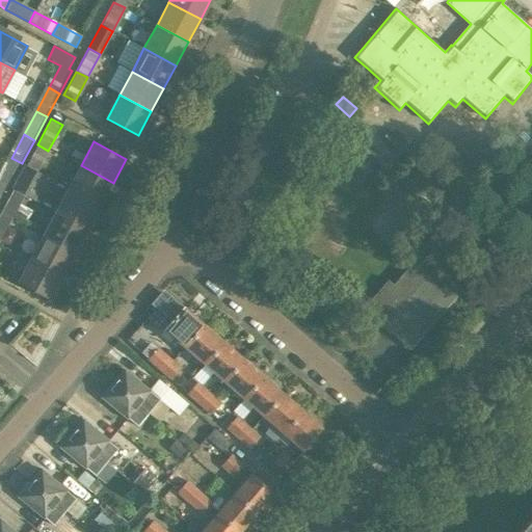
[(48,151),(37,144),(26,165),(36,171),(48,151)]
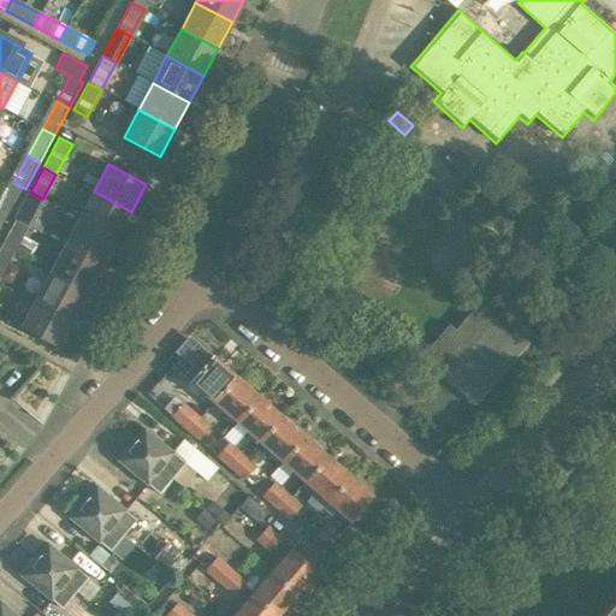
[(0,206),(0,209),(11,217),(25,189),(13,183),(0,206)]
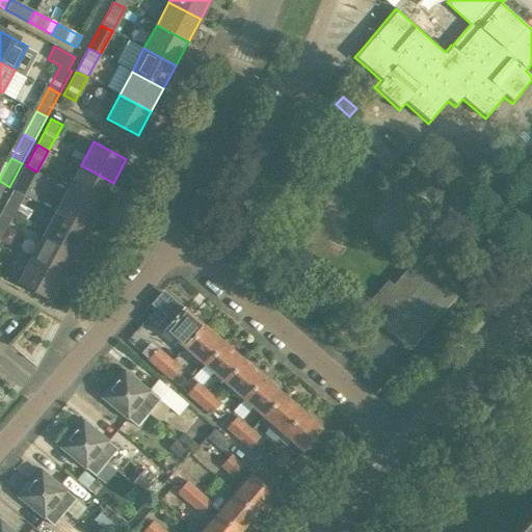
[(21,175),(14,188),(25,194),(29,197),(37,183),(42,175),(36,171),(26,165),(21,175)]
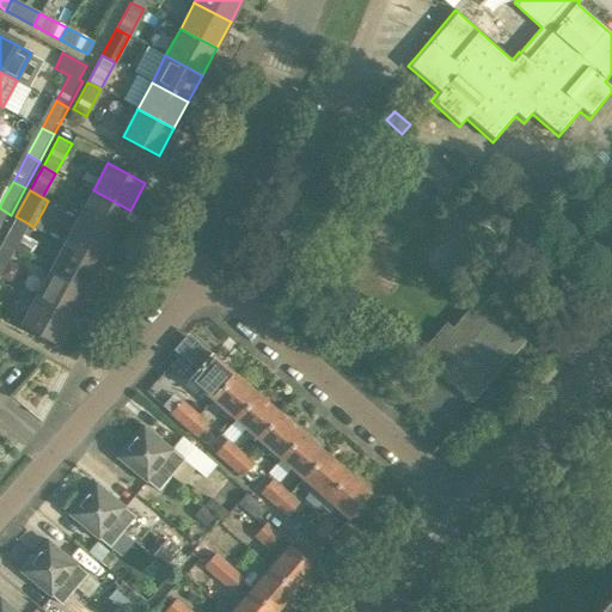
[(130,210),(93,190),(79,218),(116,237),(130,210)]
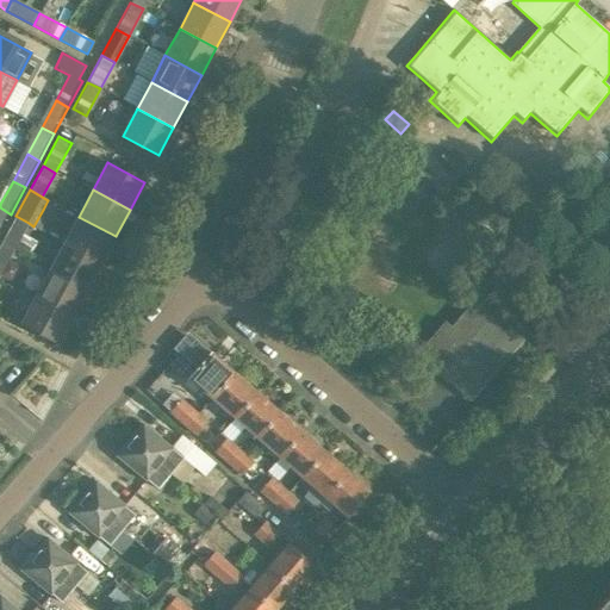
[(0,234),(11,215),(0,207),(0,234)]
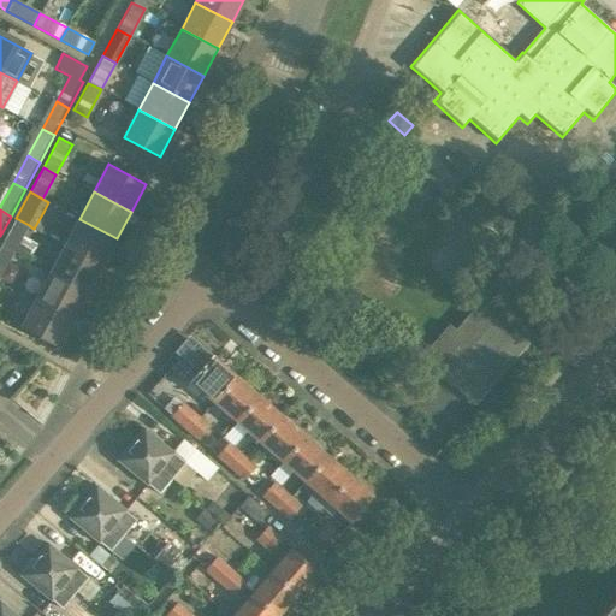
[(22,237),(29,225),(16,218),(1,246),(15,253),(28,259),(35,244),(22,237)]
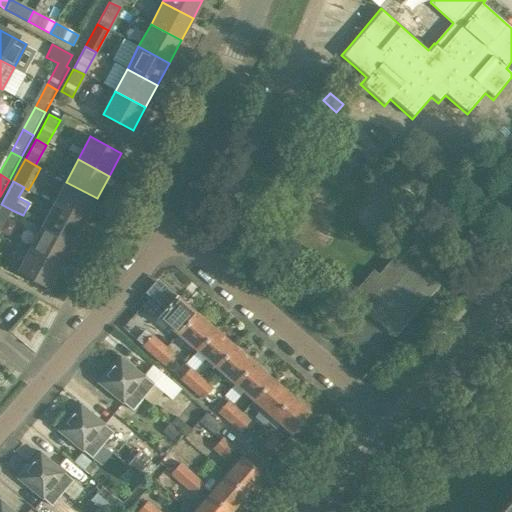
[(97,198),(66,182),(54,204),(85,221),(97,198)]
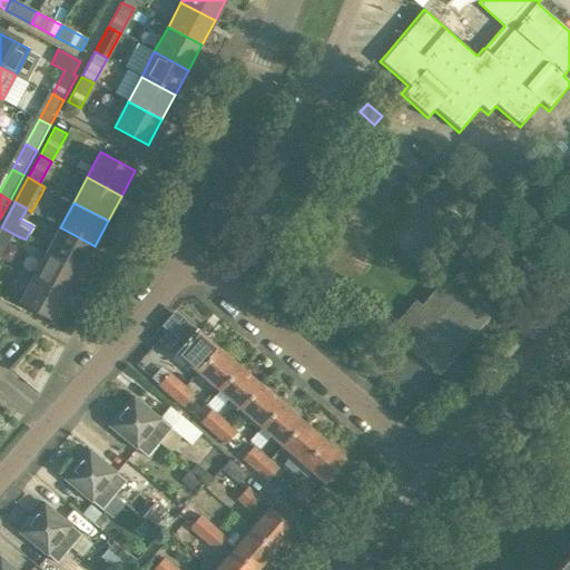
[(0,257),(13,234),(1,227),(0,228),(0,257)]
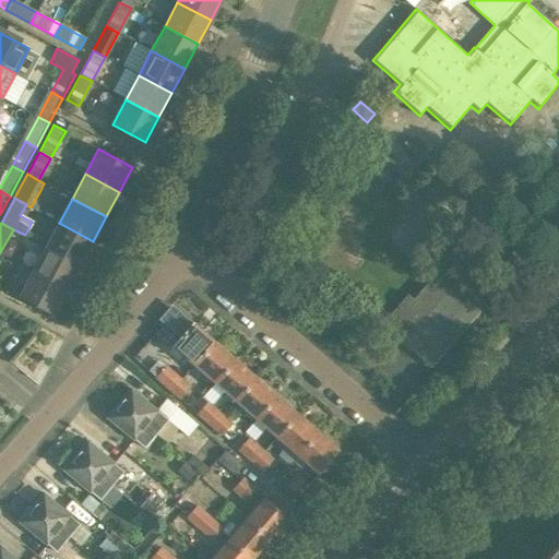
[(93,241),(59,223),(46,247),(80,265),(93,241)]
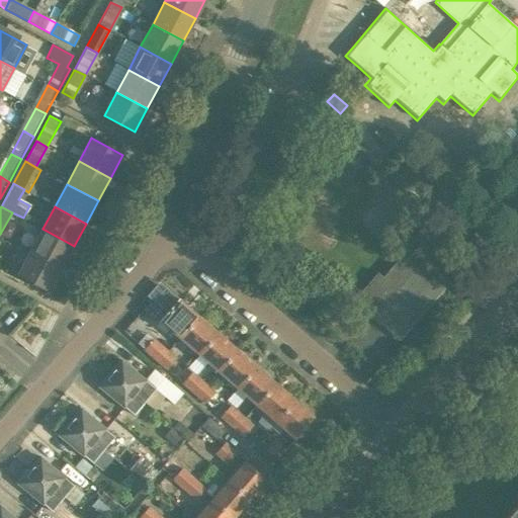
[(74,246),(42,229),(30,251),(62,268),(74,246)]
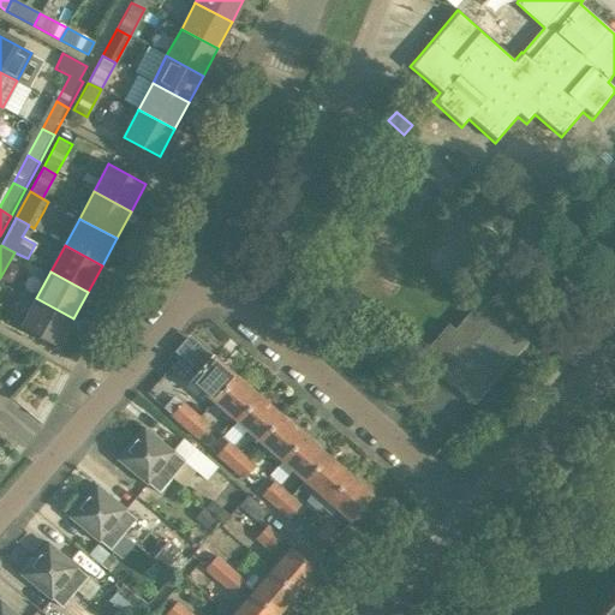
[(544,321),(497,280),(481,299),(454,329),(448,324),(424,352),(448,374),(445,378),(472,402),(544,321)]
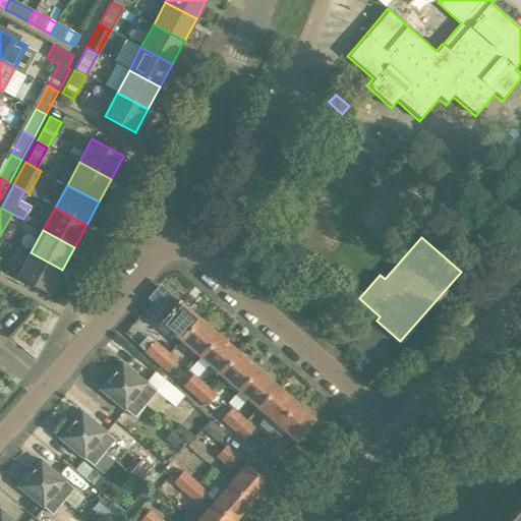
[(50,293),(62,270),(31,252),(18,276),(50,293)]
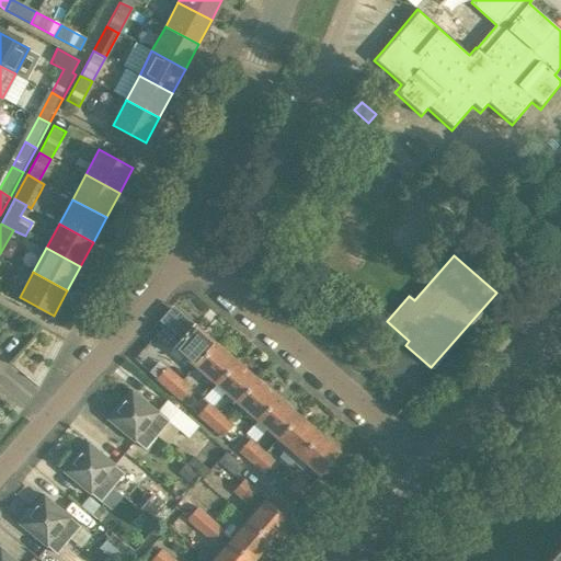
[(163,324),(155,334),(162,341),(171,331),(163,324)]
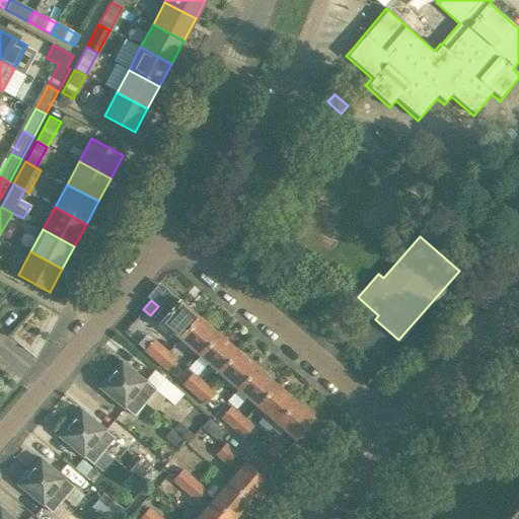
[(160,322),(178,339),(198,316),(178,300),(160,322)]
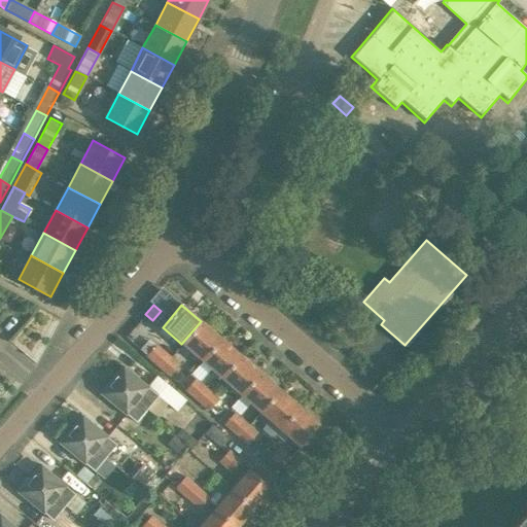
[(201,361),(220,339),(201,321),(181,344),(201,361)]
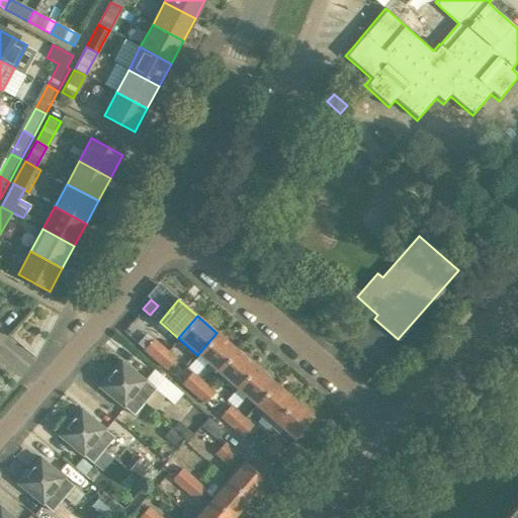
[(217,371),(236,350),(217,333),(197,355),(217,371)]
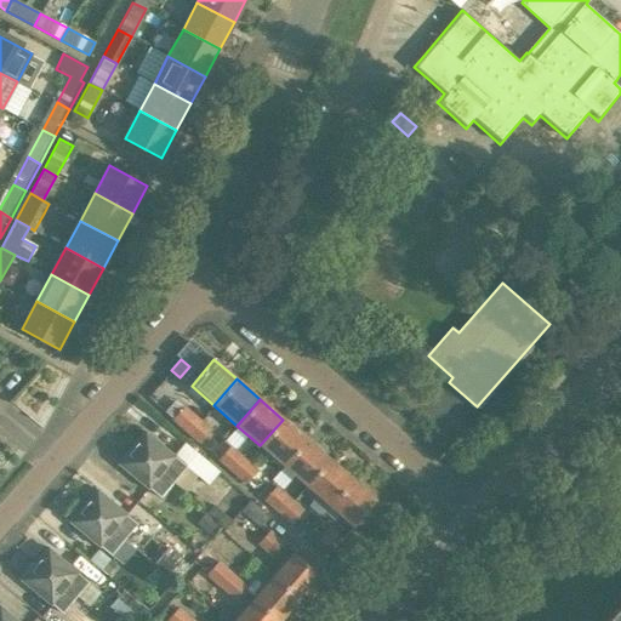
[(183,406),(171,421),(187,433),(193,426),(191,425),(197,417),(183,406)]
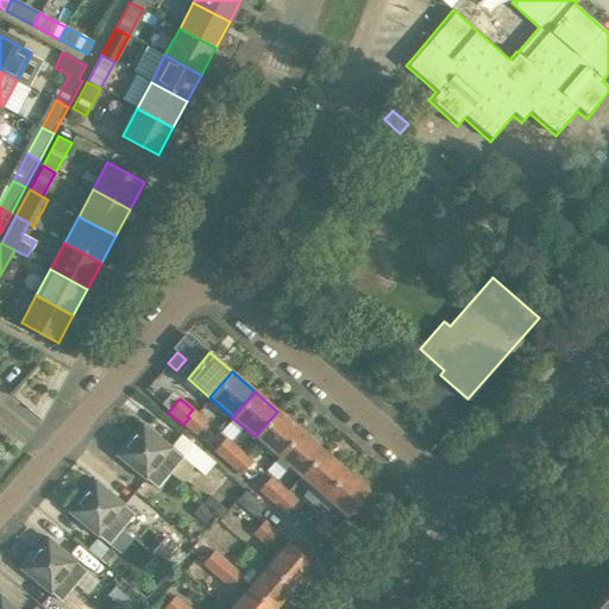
[(189,418),(183,425),(195,435),(207,421),(193,409),(187,416),(189,418)]
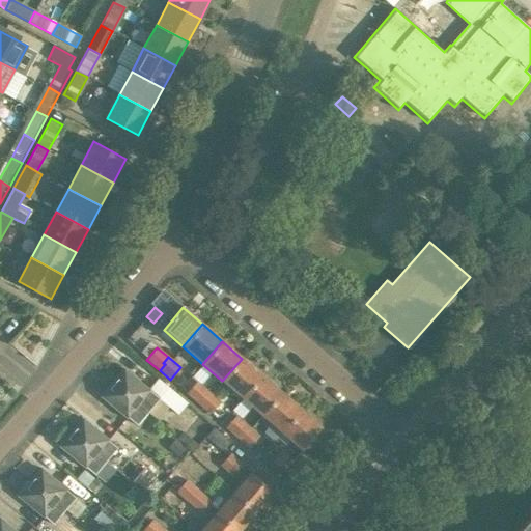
[(242,398),(261,375),(242,359),(222,381),(242,398)]
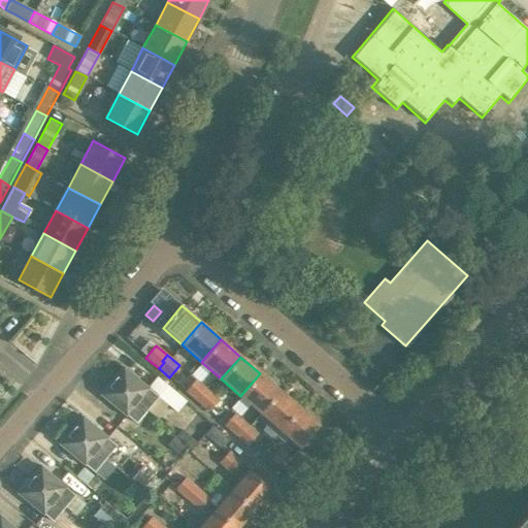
[(157,377),(149,388),(123,367),(111,381),(146,409),(158,396),(177,411),(186,402),(157,377)]
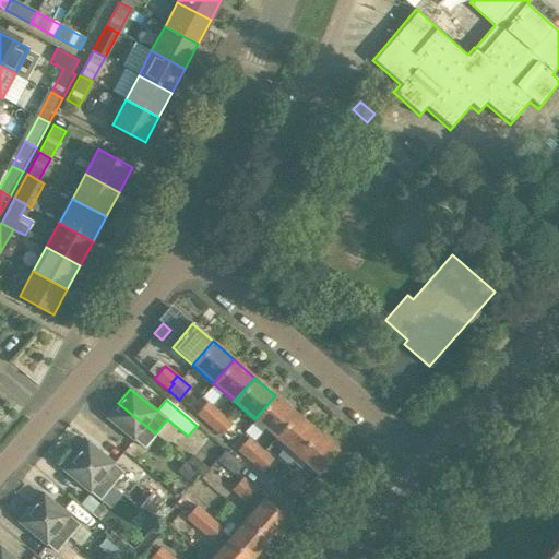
[(275,437),(296,414),(275,395),(254,419),(275,437)]
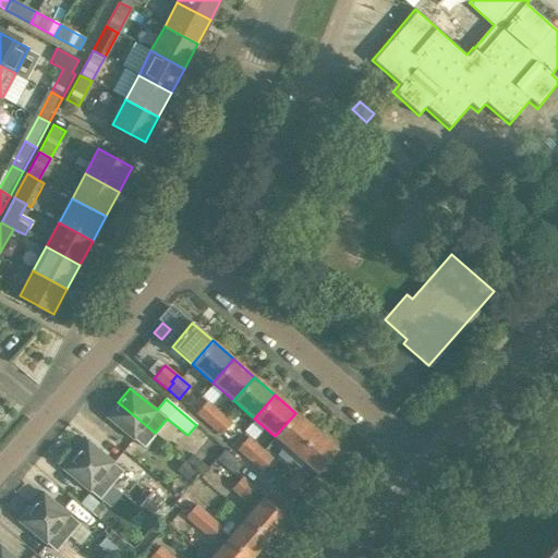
[(206,401),(195,413),(208,425),(214,420),(213,417),(218,411),(206,401)]
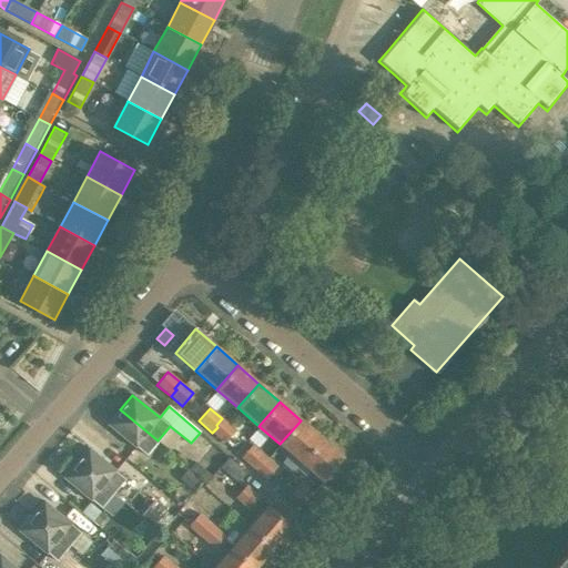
[(150,450),(158,442),(120,409),(108,424),(135,447),(140,442),(150,450)]
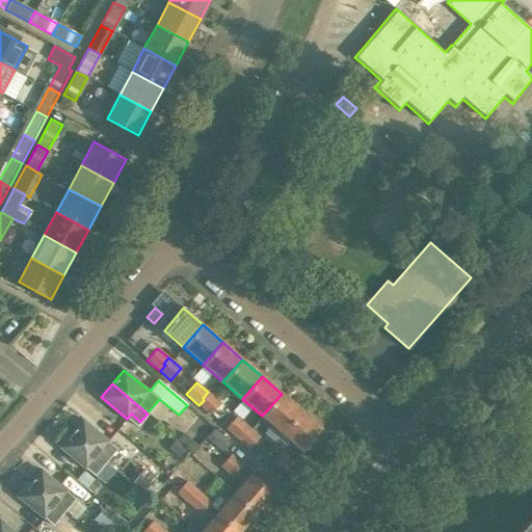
[(220,402),(208,392),(203,398),(204,400),(198,405),(210,415),(220,402)]
